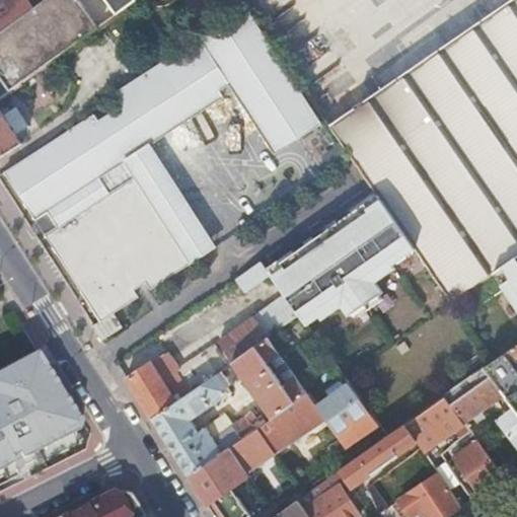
[(0,89),(4,95),(19,85),(93,31),(70,0),(41,0),(23,13),(0,29),(0,89)]
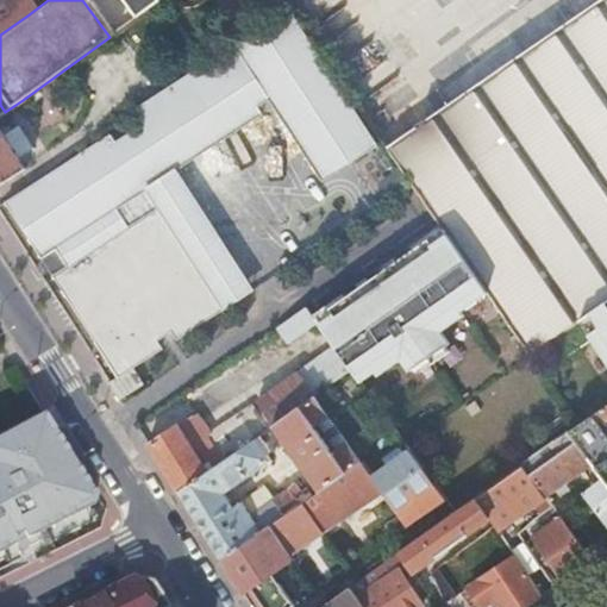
[(0,35),(27,16),(48,0),(35,0),(2,0),(0,2),(0,35)]
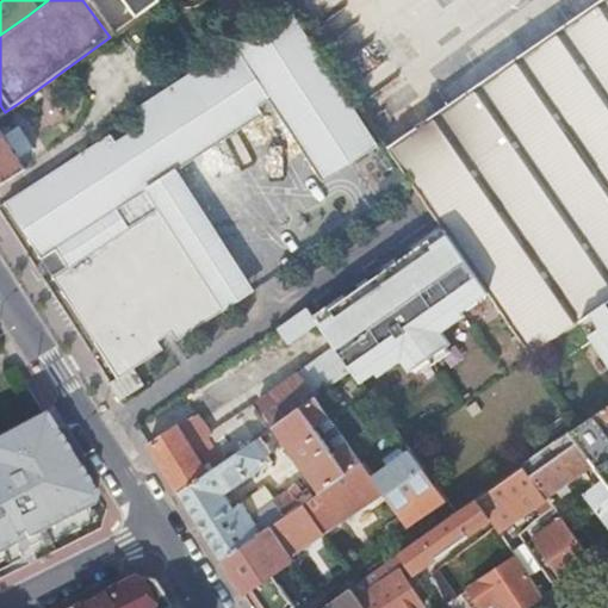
[(111,0),(129,24),(161,1),(160,0),(111,0)]
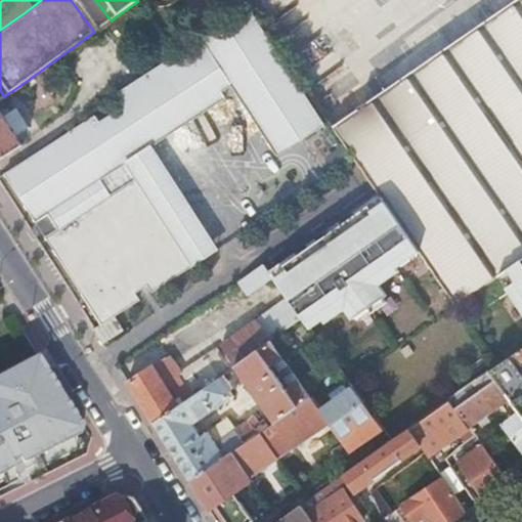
[(91,116),(2,175),(32,221),(46,212),(56,229),(43,237),(100,327),(114,317),(139,300),(135,293),(147,285),(153,292),(192,265),(137,179),(112,197),(100,178),(126,162),(150,145),(225,95),(221,88),(231,82),(277,153),(323,123),(249,6),(201,37),(205,43),(192,52),(188,45),(114,93),(122,104),(96,122),(91,116)]
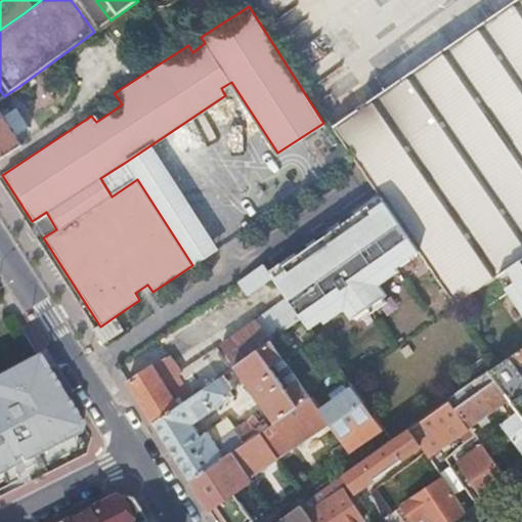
[(0,157),(20,143),(0,114),(0,109),(24,92),(19,86),(4,96),(0,99),(0,157)]
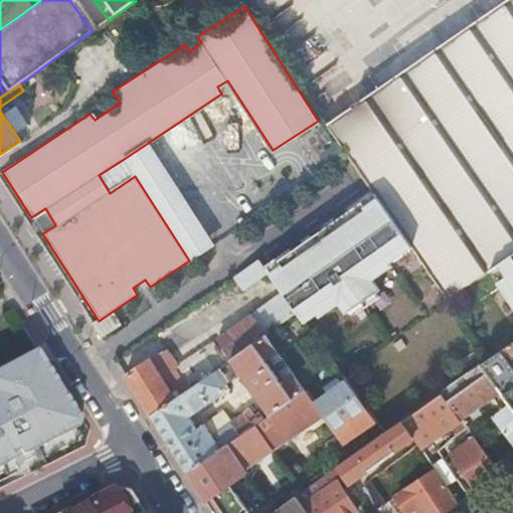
[(124,159),(99,175),(110,193),(135,176),(189,261),(213,244),(148,143),(124,159)]
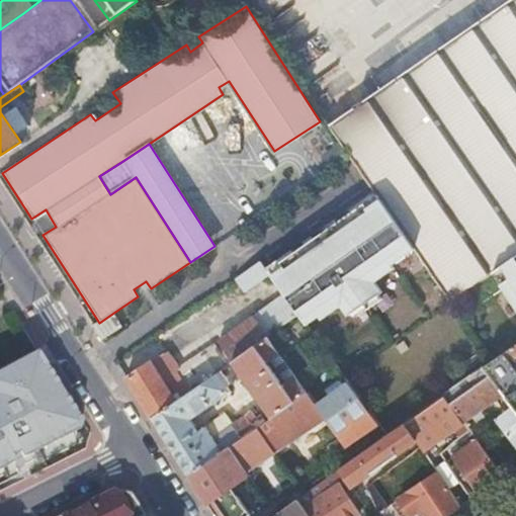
[(380,198),(377,193),(364,202),(367,207),(380,198)]
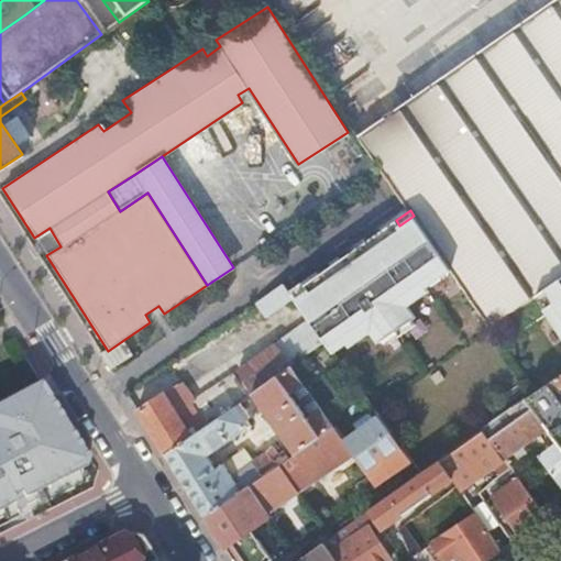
[(425,285),(450,267),(414,216),(399,226),(396,220),(341,257),(345,264),(334,272),(330,265),(301,285),(305,290),(293,299),(301,310),(323,341),(332,352),(347,342),(349,347),(371,330),(378,342),(415,316),(407,304),(428,289),(425,285)]
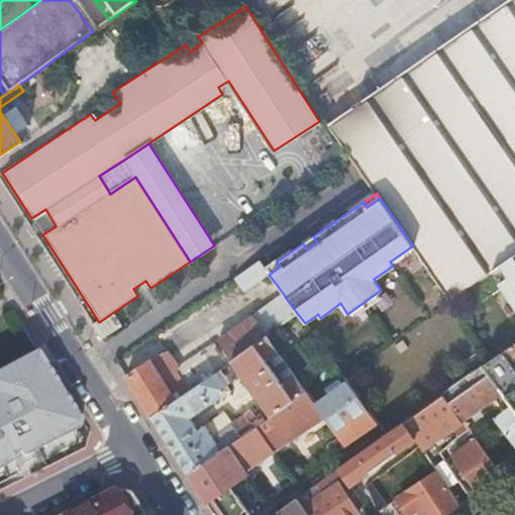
[(45,209),(31,218),(42,234),(56,226),(45,209)]
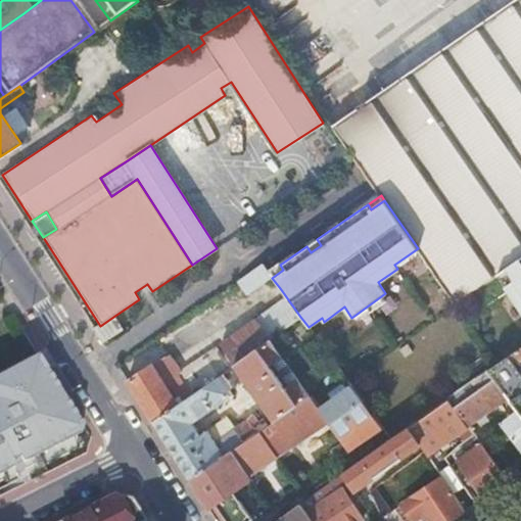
[(321,245),(317,239),(306,246),(311,252),(321,245)]
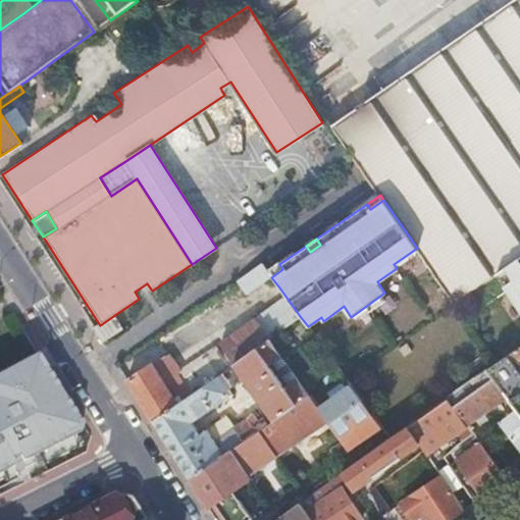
[(519,254),(497,270),(519,306),(519,254)]
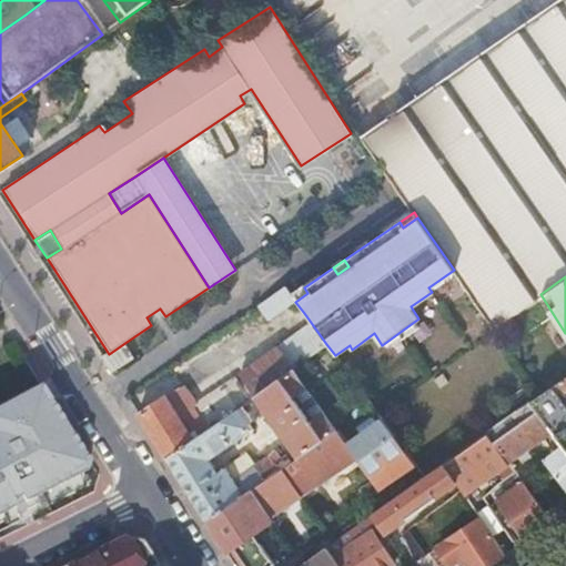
[(292,296),(283,285),(256,304),(276,333),(304,313),(295,302),(292,296)]
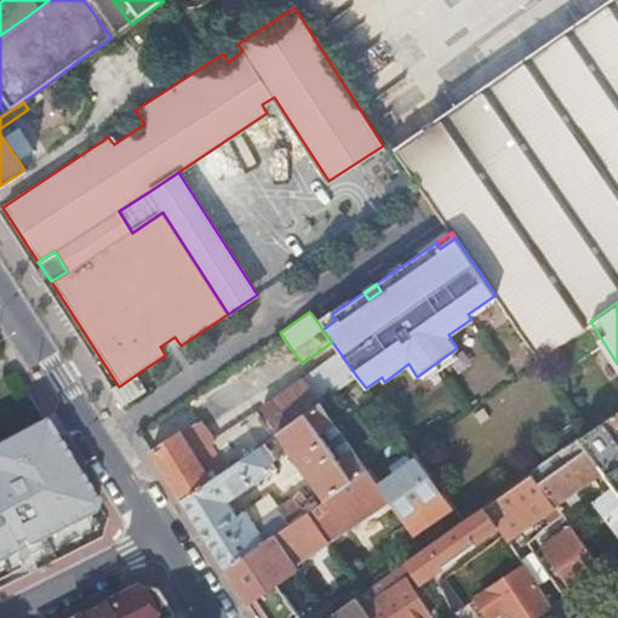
[(332,314),(319,324),(322,330),(336,320),(332,314)]
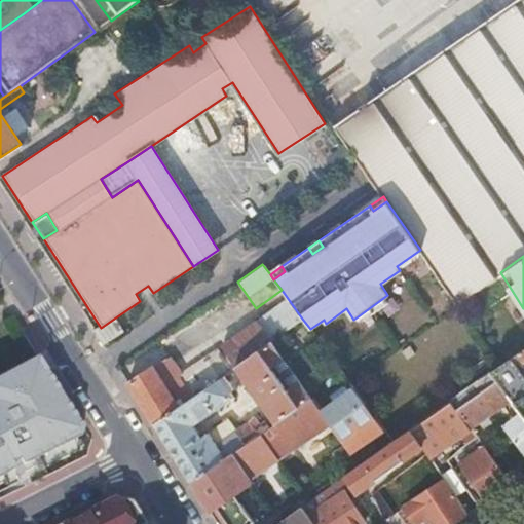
[(136,294),(140,301),(153,293),(148,286),(136,294)]
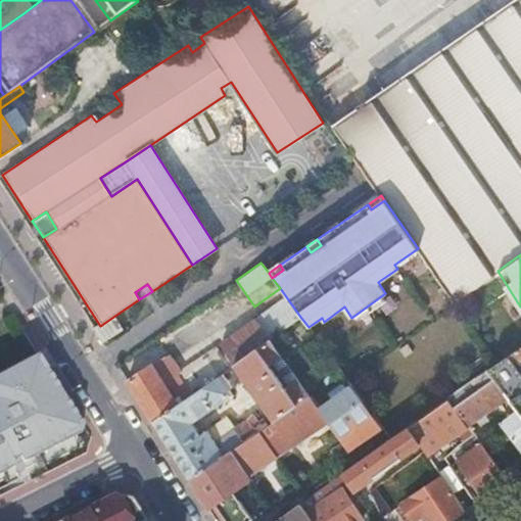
[(100,326),(93,331),(102,345),(123,331),(113,317),(100,326)]
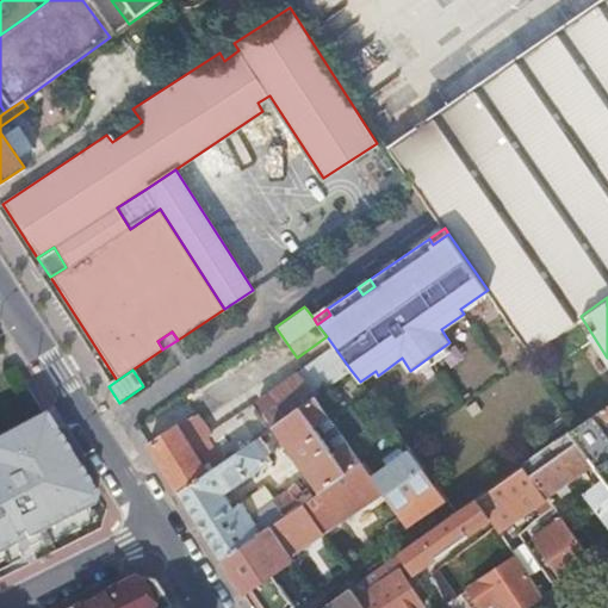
[(273,426),(314,396),(297,372),(205,436),(223,461),(255,439),(273,426)]
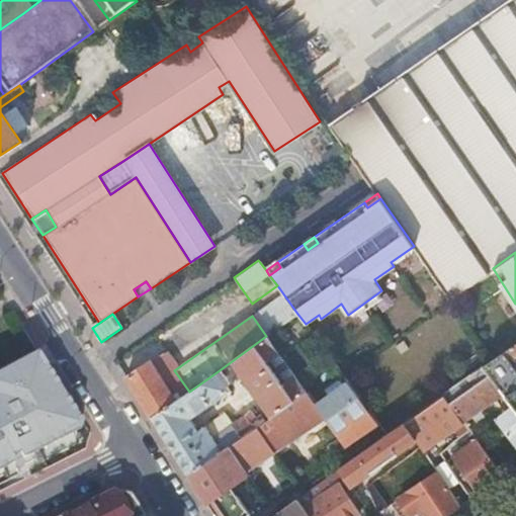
[(282,359),(266,336),(232,361),(269,416),(305,391),(288,367),(280,372),(285,380),(281,383),(265,360),(270,357),(275,365),(282,359)]
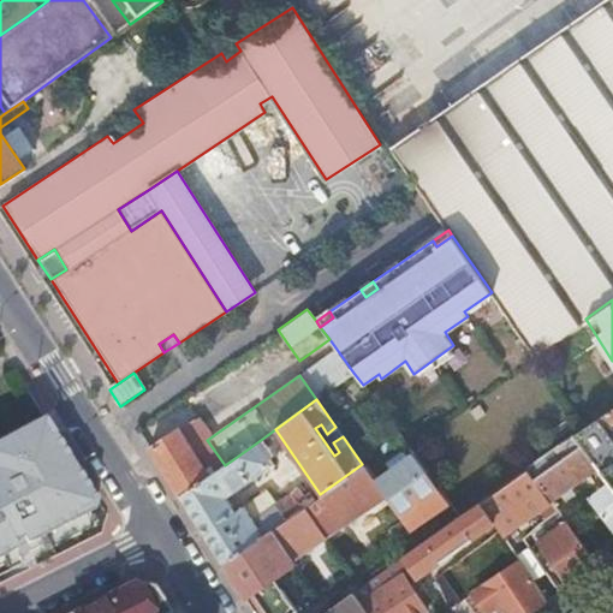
[(612,408),(573,435),(597,466),(608,480),(612,486),(612,408)]
